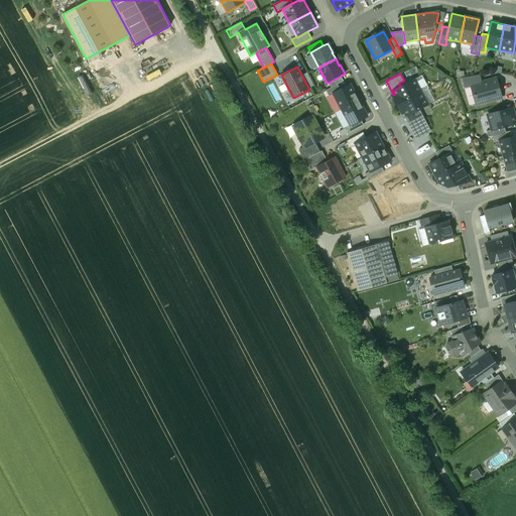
[(482,83),(480,75),(463,79),(465,88),(472,87),(471,86),(482,83)]
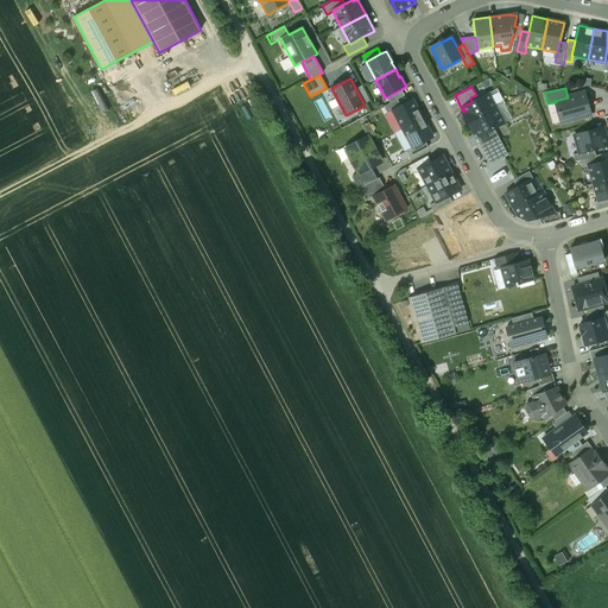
[(401,89),(387,97),(390,103),(398,100),(405,95),(401,89)]
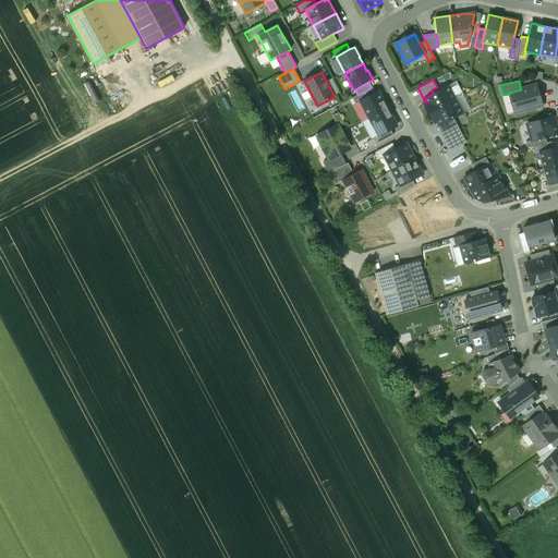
[(516,113),(543,106),(536,85),(521,89),(509,93),(510,94),(516,113)]
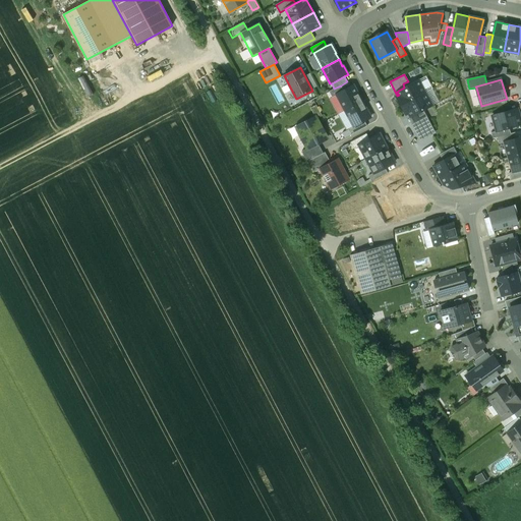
[(397,97),(401,106),(425,93),(418,80),(404,88),(397,92),(399,95),(397,96),(397,97)]
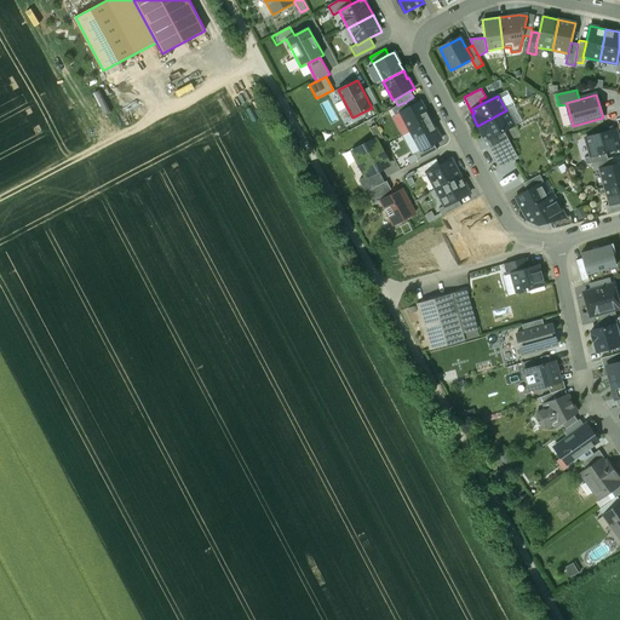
[(401,113),(409,108),(406,102),(397,105),(391,109),(395,116),(401,113)]
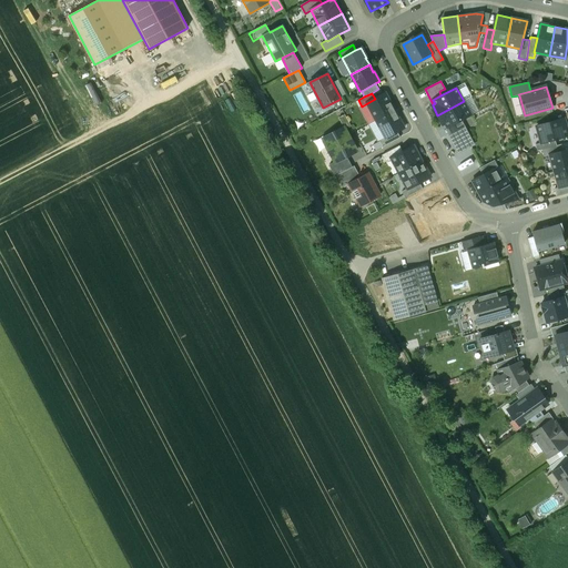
[(367,103),(376,120),(395,111),(385,93),(375,99),(367,103)]
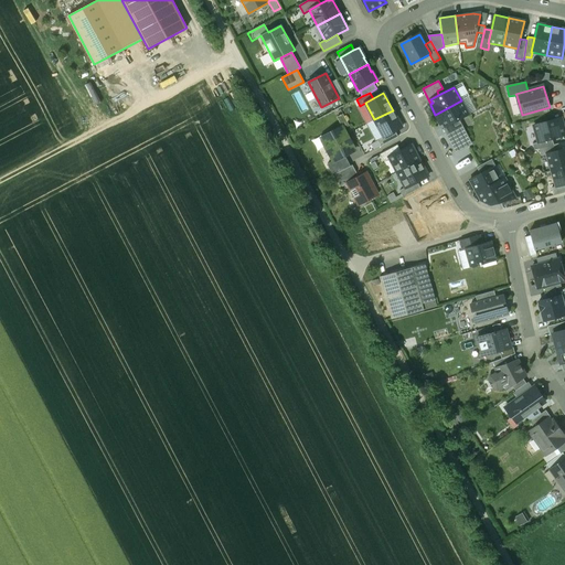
[(468,115),(461,100),(435,115),(439,123),(440,123),(443,121),(446,127),(459,119),(468,115)]
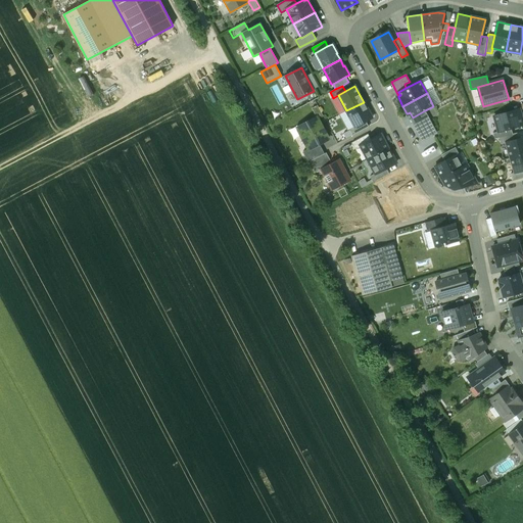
[(372,117),(364,102),(346,110),(354,127),(355,127),(366,122),(372,117)]
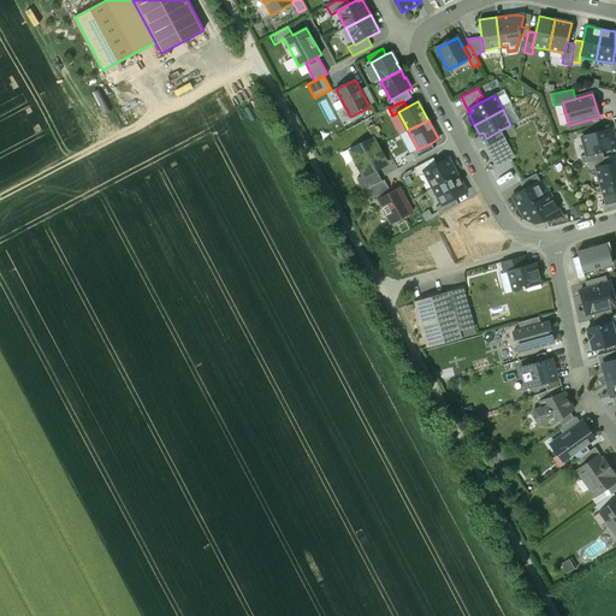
[(367,128),(373,138),(374,141),(380,137),(374,124),(367,128)]
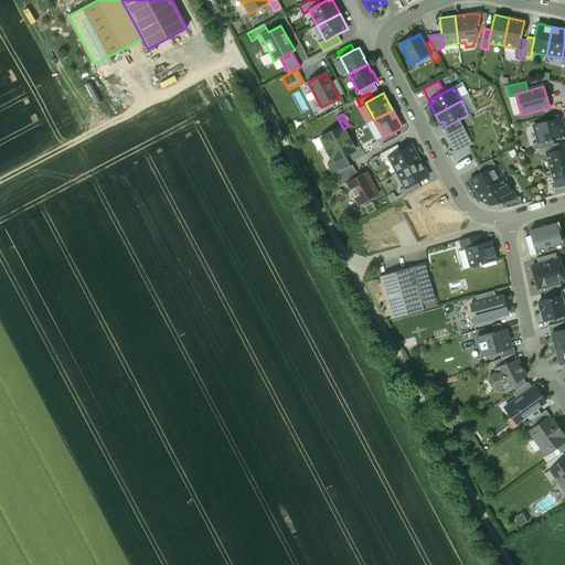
[(564,131),(562,118),(533,125),(539,142),(552,138),(564,135),(564,131)]
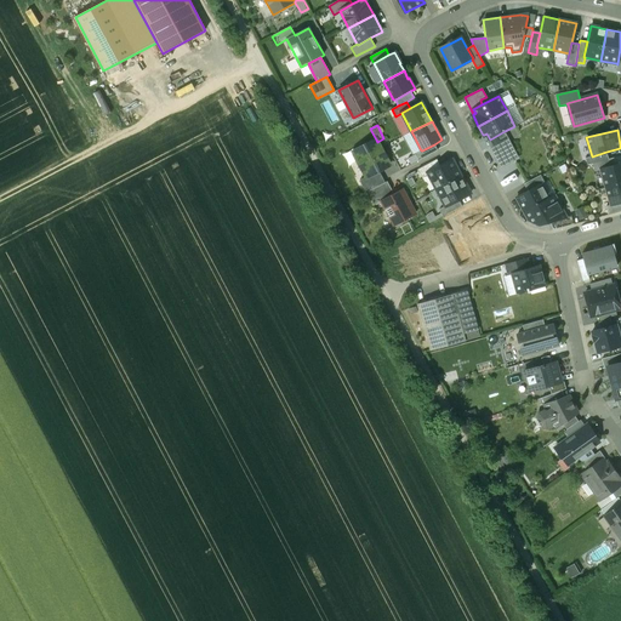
[(519,159),(505,131),(490,140),(486,134),(484,135),(490,147),(501,169),(519,159)]
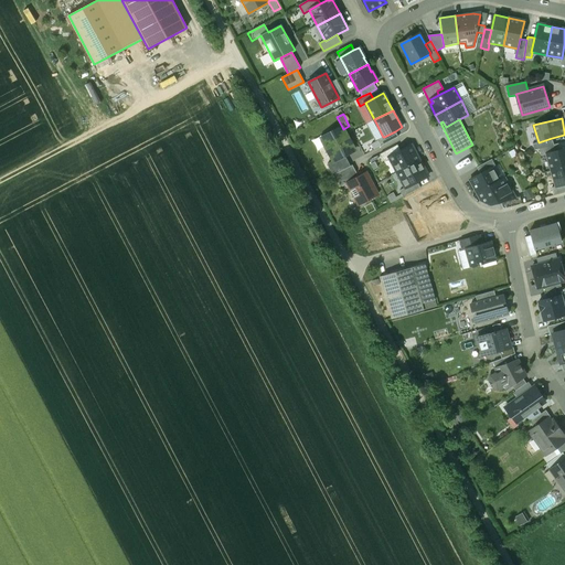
[(343,129),(342,127),(321,138),(334,161),(345,156),(354,150),(343,129)]
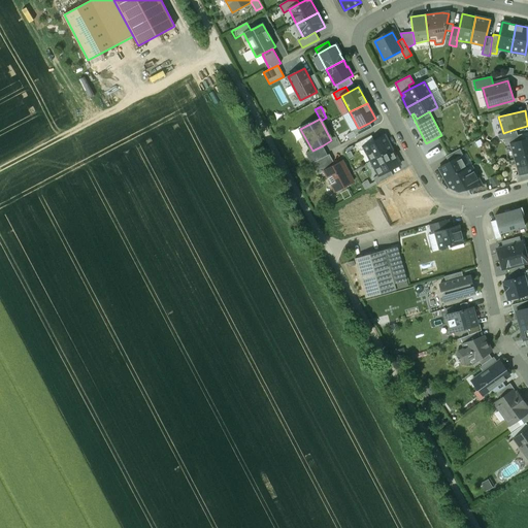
[(372,128),(369,123),(359,128),(358,128),(353,131),(356,136),(372,128)]
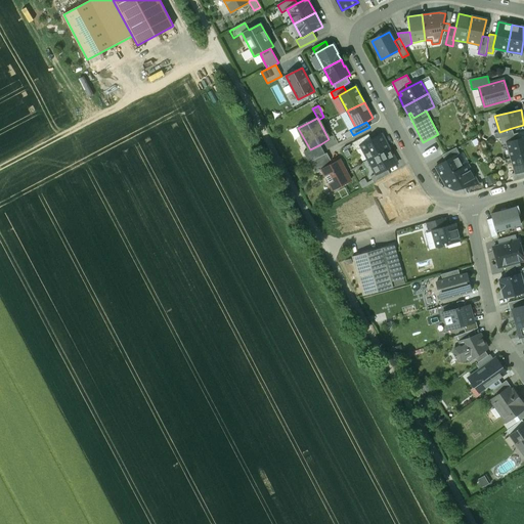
[(494,133),(496,139),(500,138),(514,134),(512,128),(499,132),(494,133)]
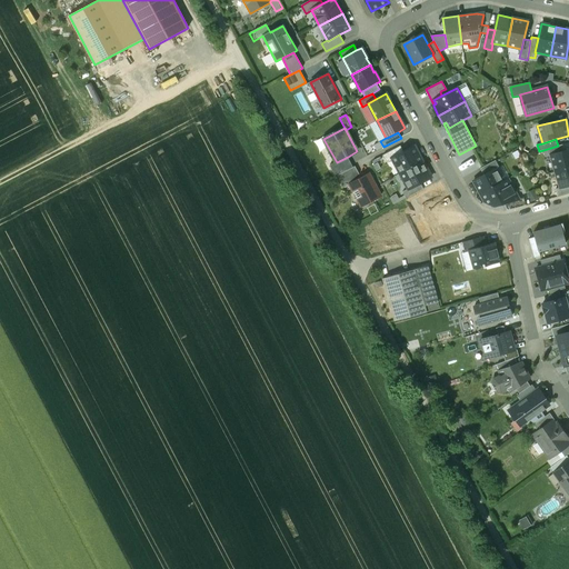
[(543,150),(546,157),(550,156),(550,155),(565,151),(562,145),(558,146),(543,150)]
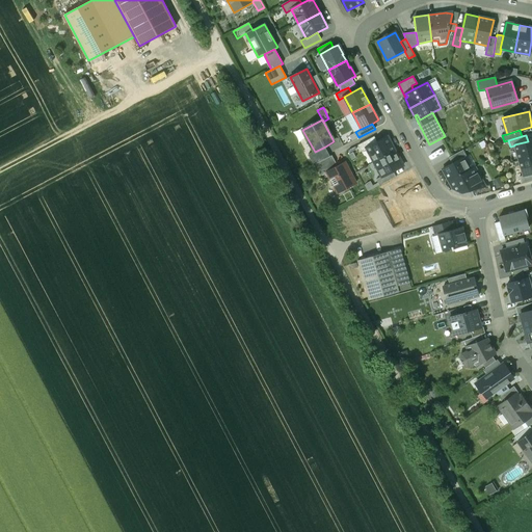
[(367,148),(377,142),(374,136),(357,145),(361,152),(367,149),(367,148)]
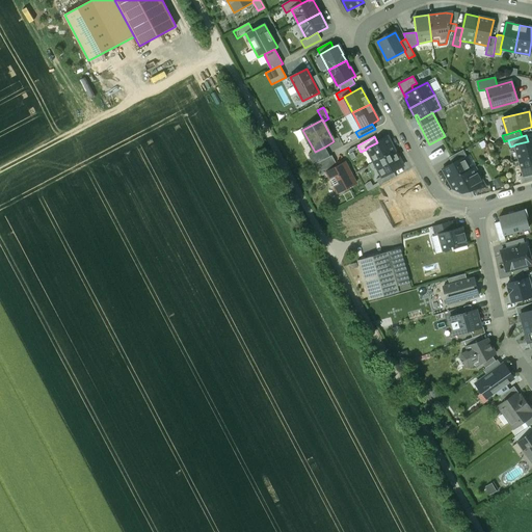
[(367,149),(374,162),(395,151),(388,136),(377,142),(367,148),(367,149)]
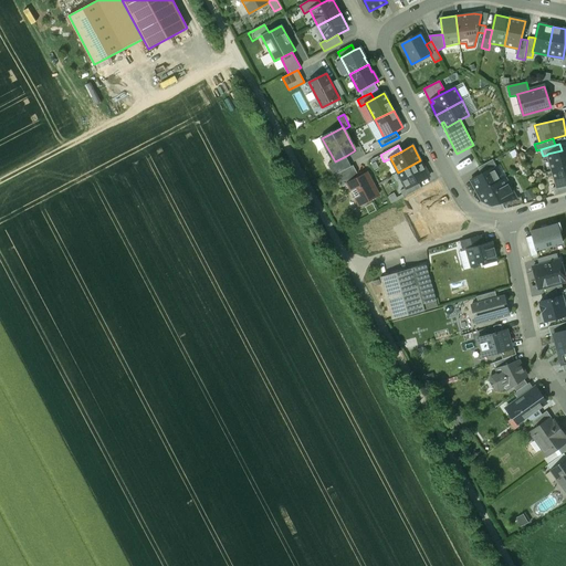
[(547,155),(553,171),(565,167),(565,148),(562,150),(547,154),(547,155)]
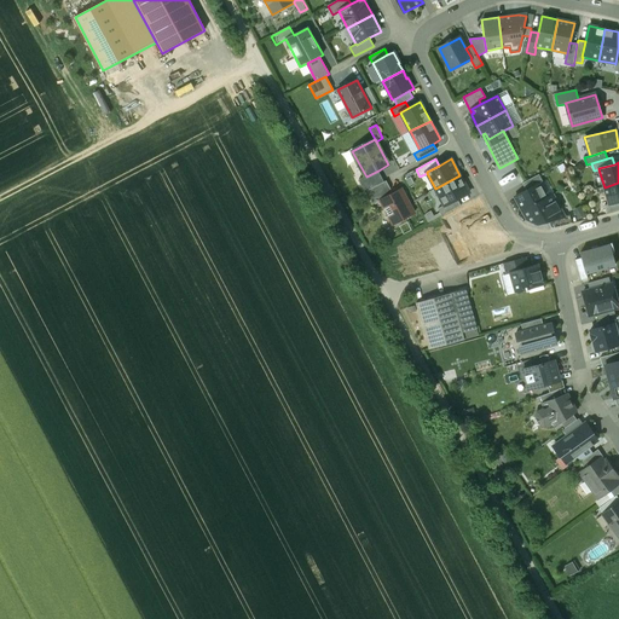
[(563,163),(556,167),(560,174),(567,171),(563,163)]
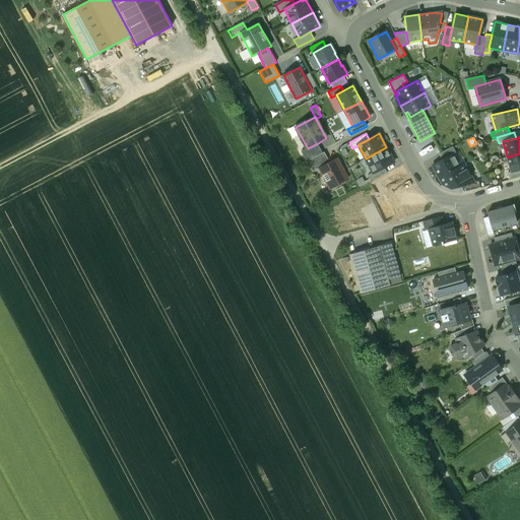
[(307,161),(309,160),(323,153),(318,143),(308,148),(301,151),(307,161)]
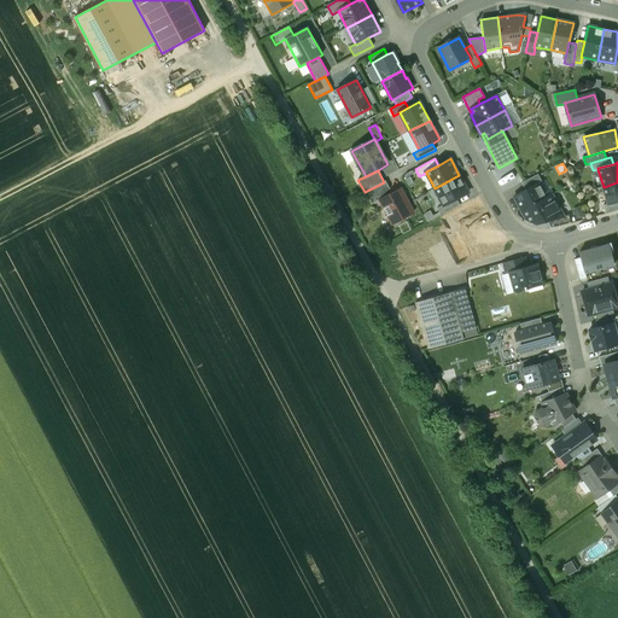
[(525,191),(540,184),(542,181),(538,174),(522,184),(525,191)]
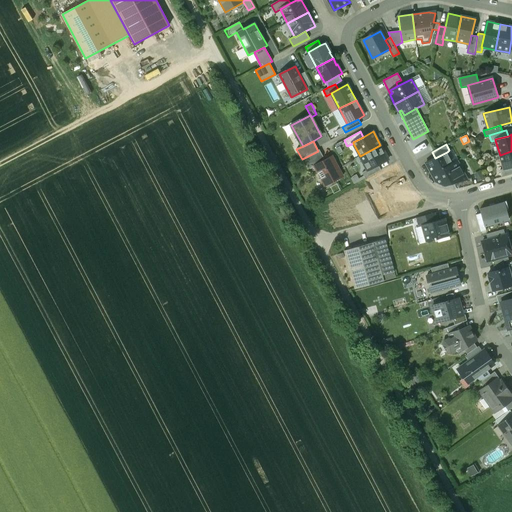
[(388,160),(380,145),(360,156),(367,170),(368,170),(378,165),(388,160)]
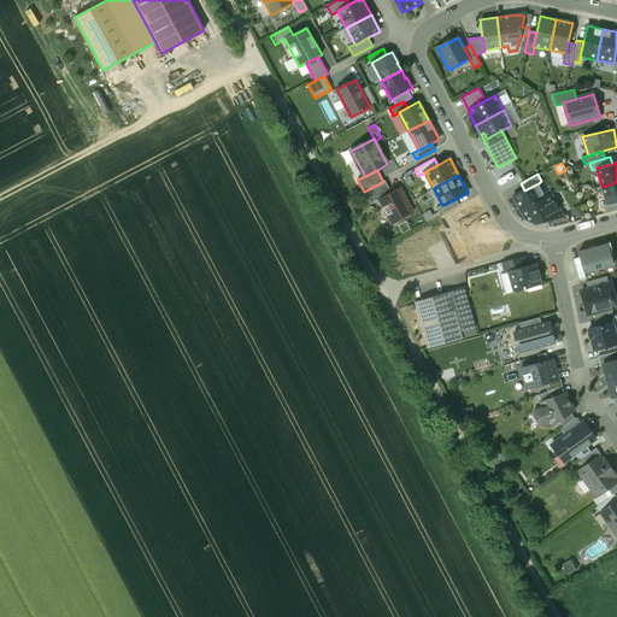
[(372,204),(380,200),(392,193),(385,181),(383,182),(366,191),(372,204)]
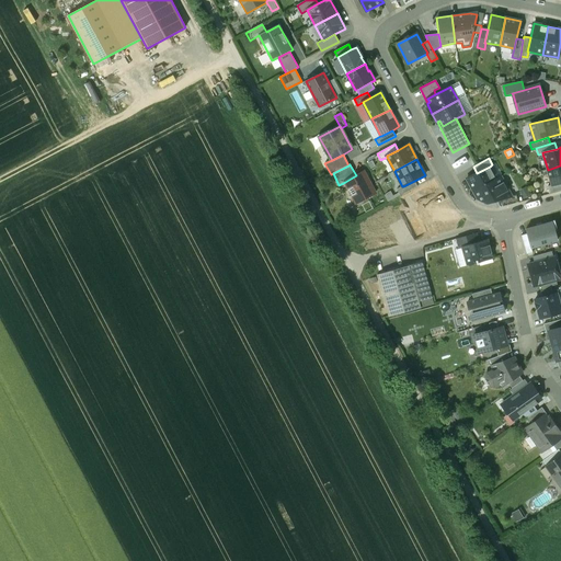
[(560,165),(548,170),(551,185),(552,185),(560,182),(560,165)]
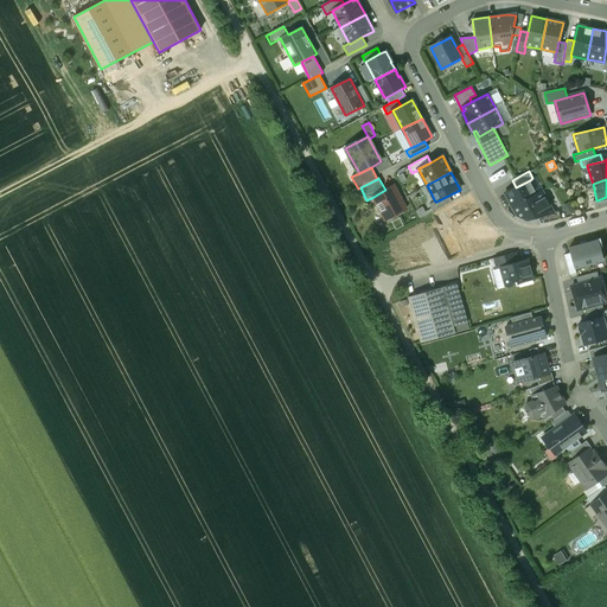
[(512,206),(537,193),(530,180),(516,187),(505,193),(512,206)]
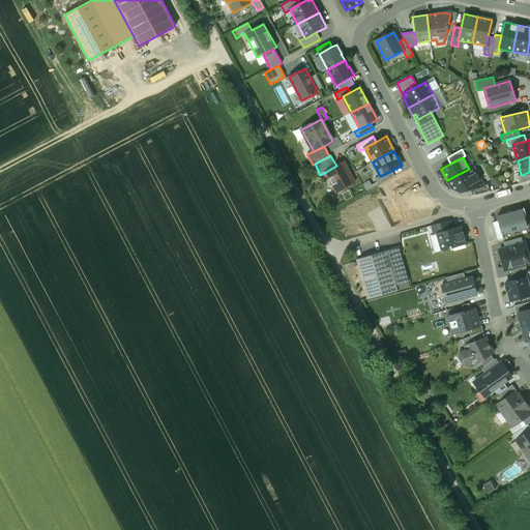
[(336,166),(326,172),(336,193),(355,182),(344,162),(336,166)]
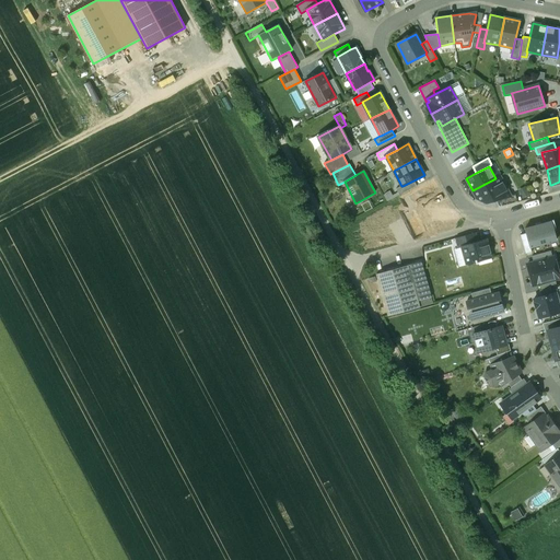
[(496,178),(473,190),(477,199),(487,202),(497,200),(510,196),(500,176),(496,178)]
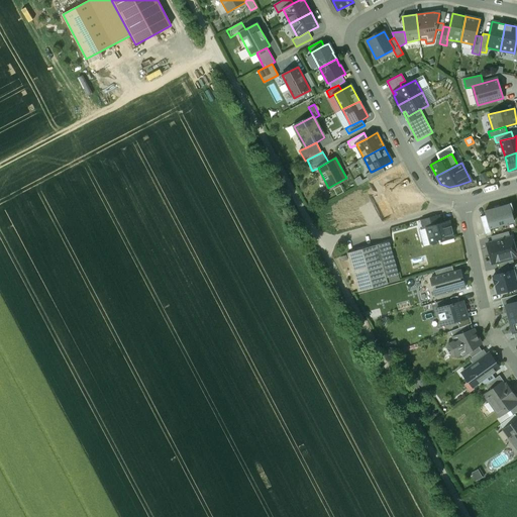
[(385,172),(382,167),(372,172),(371,172),(366,175),(369,181),(385,172)]
